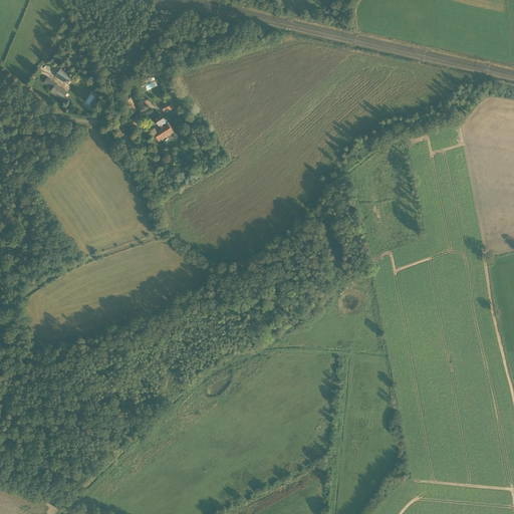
[(55,76),(65,83),(67,80),(69,77),(59,70),(55,76)]
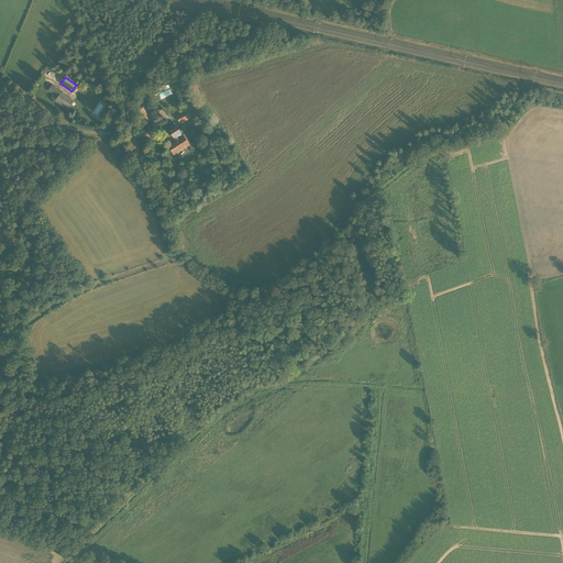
[(72,113),(75,109),(76,108),(70,105),(74,101),(62,94),(63,91),(52,85),(48,91),(57,97),(55,100),(68,108),(67,110),(72,113)]
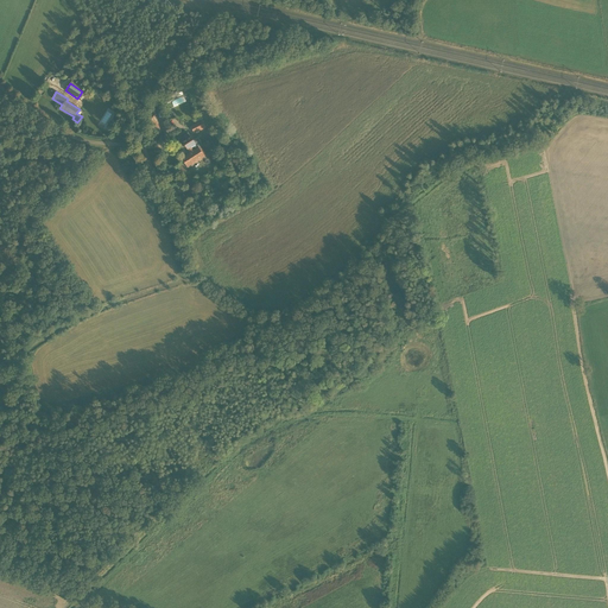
[(184,96),(171,101),(173,107),(187,102),(184,96)]
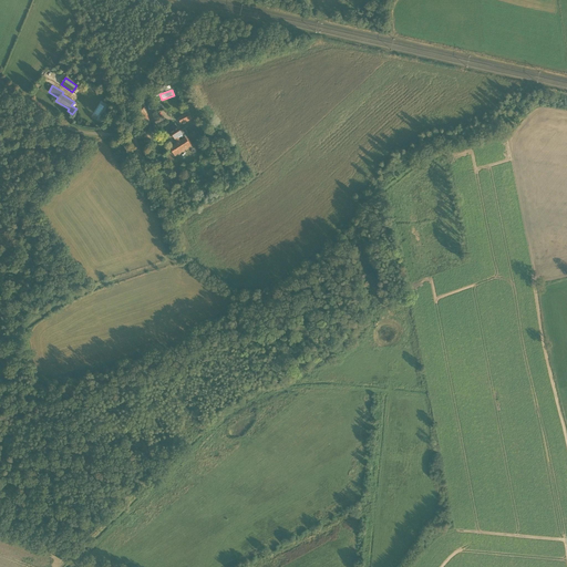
[(141,126),(146,125),(150,124),(144,107),(136,111),(141,126)]
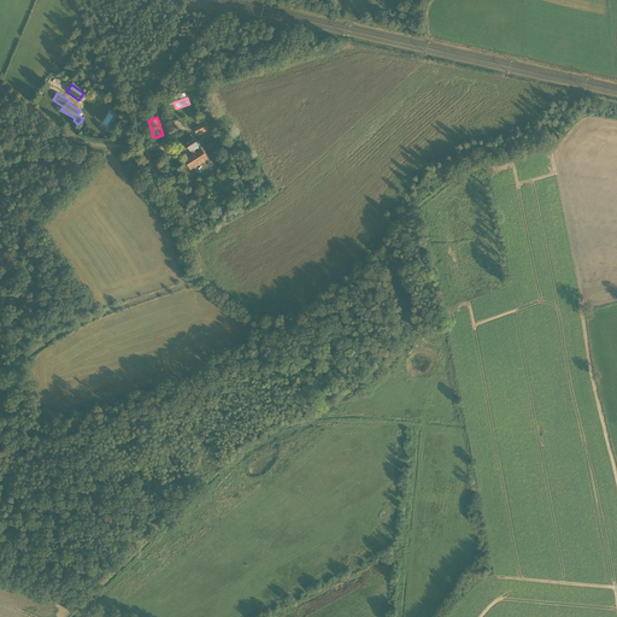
[(197,135),(209,129),(205,122),(193,128),(197,135)]
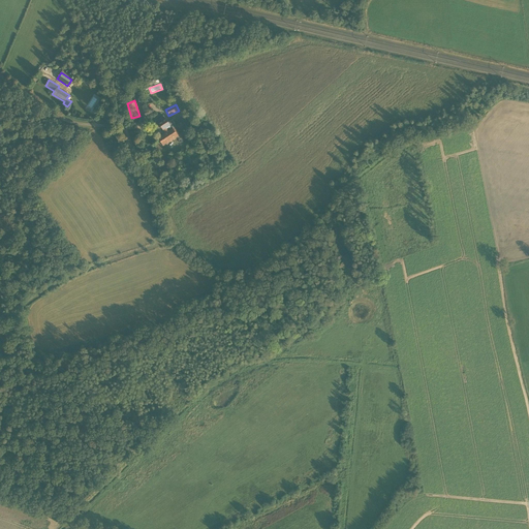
[(169,125),(169,124),(166,119),(165,119),(163,116),(154,122),(157,126),(157,125),(159,128),(161,126),(165,133),(172,129),(173,128),(170,126),(169,125)]
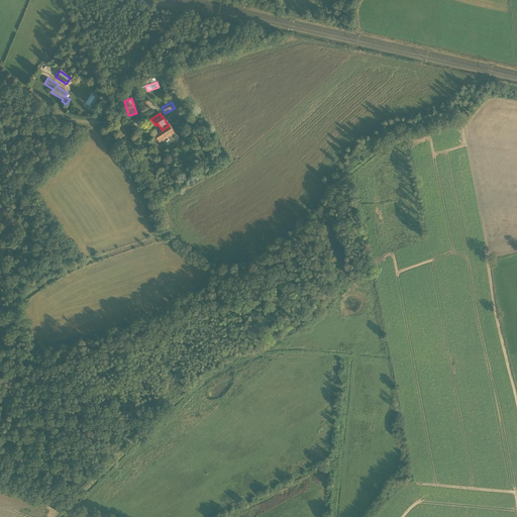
[(168,126),(162,130),(154,134),(160,142),(174,132),(173,130),(175,129),(173,126),(171,127),(170,125),(169,126),(169,125),(168,126)]
